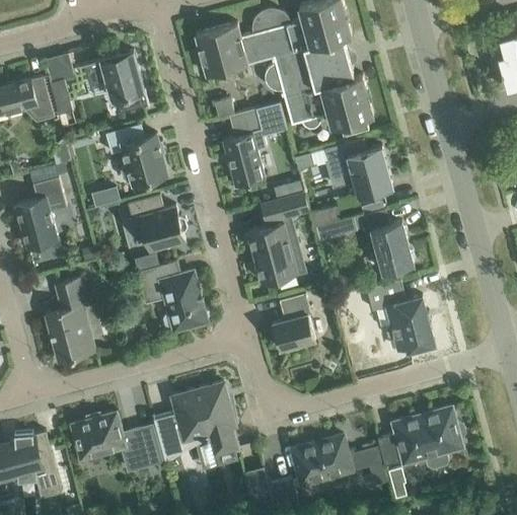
[(322,0),(298,7),(301,20),(309,47),(302,49),(313,90),(320,88),(327,115),(330,128),(339,126),(342,138),(367,131),(364,120),(372,117),(361,76),(354,78),(343,39),(351,37),(340,0),(322,0)]
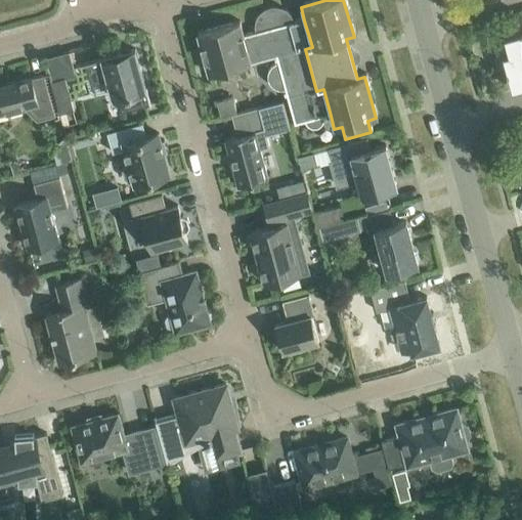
[(312,47),(304,20),(292,24),(291,20),(290,18),(289,16),(287,14),(285,12),(283,13),(281,15),(280,16),(276,18),(264,22),(263,22),(259,22),(257,20),(255,20),(254,23),(254,26),(254,29),(254,31),(254,34),(242,37),(238,24),(197,35),(208,77),(275,58),(276,65),(272,67),(268,70),(266,75),(266,80),(267,84),(270,88),(274,91),(279,92),(284,92),(293,126),(303,123),(305,127),(308,129),(311,130),(315,130),(319,129),(321,126),(322,122),(322,118),(331,116),(323,89),(316,91),(305,49),(312,47)]
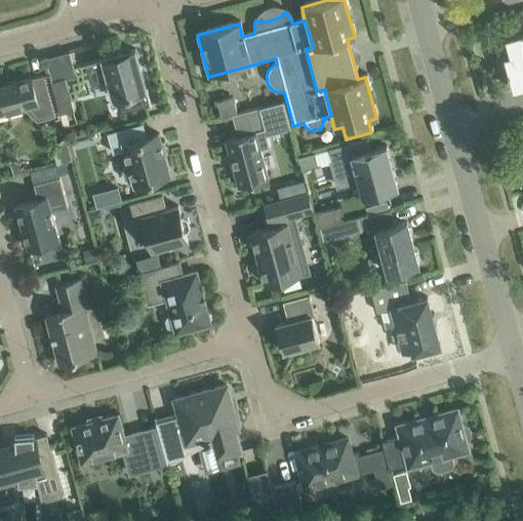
[(522,34),(497,41),(512,92),(518,91),(522,89),(522,34)]
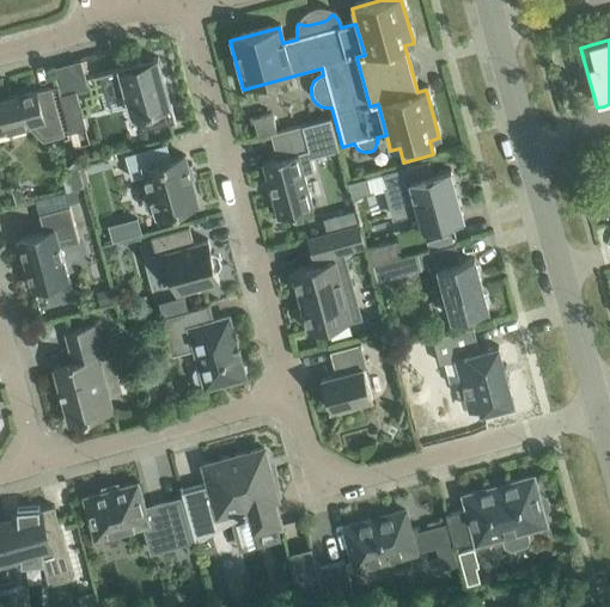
[(157,61),(96,78),(96,79),(98,78),(105,102),(124,97),(130,118),(136,117),(140,134),(172,124),(174,128),(175,127),(157,61)]
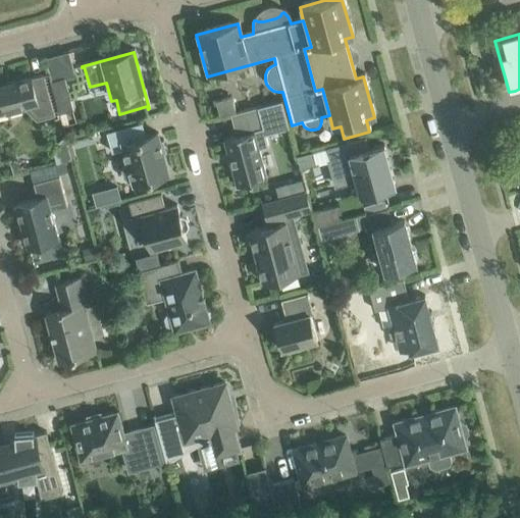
[(47,75),(57,115),(71,112),(63,80),(50,83),(48,75),(47,75)]
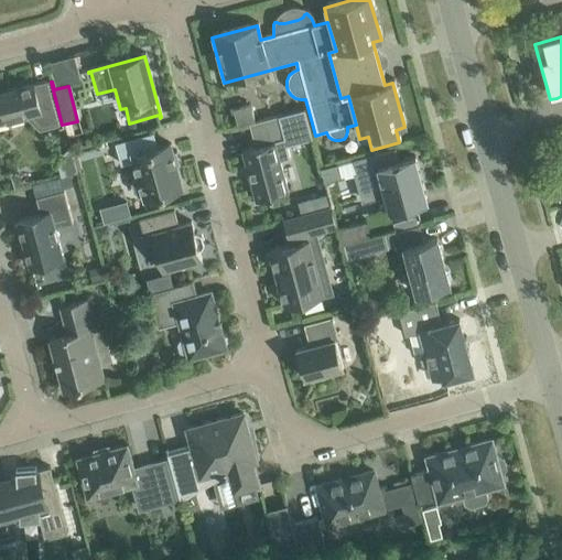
[(45,83),(0,95),(0,124),(26,117),(39,129),(55,125),(56,128),(57,128),(45,83)]
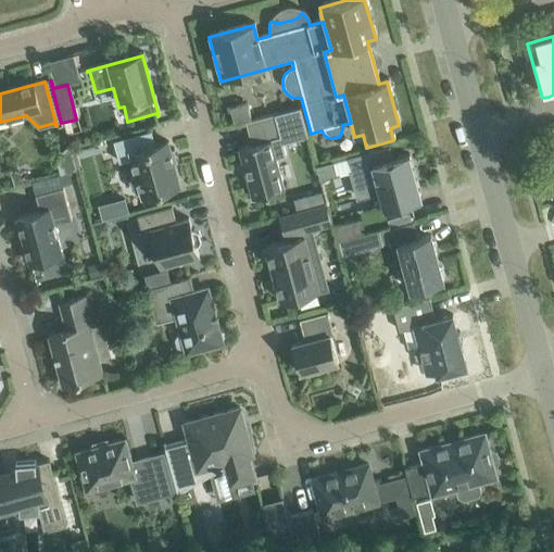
[(228,110),(233,127),(250,123),(246,105),(228,110)]
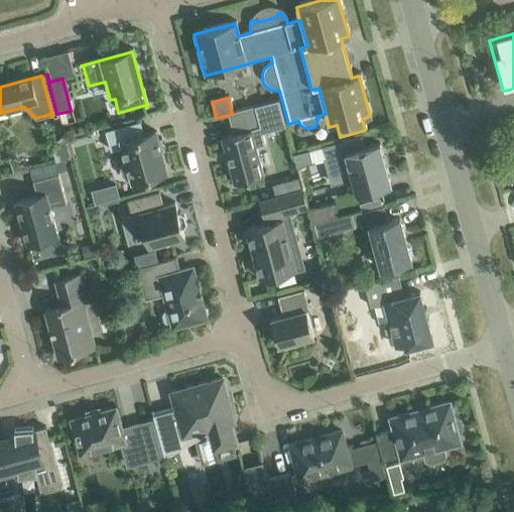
[(232,137),(221,140),(233,185),(262,178),(255,149),(264,147),(261,135),(284,129),(277,102),(227,115),(232,137)]
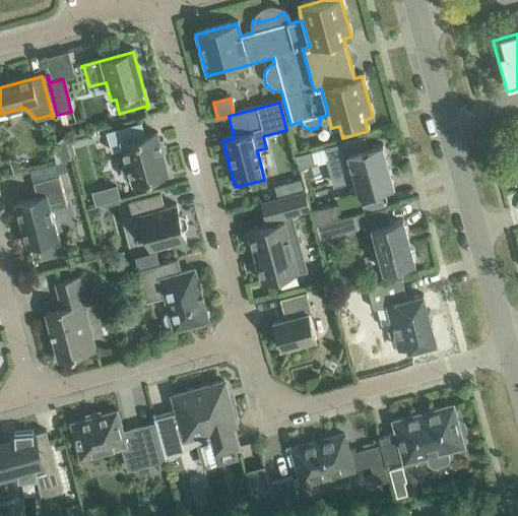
[(122,151),(126,166),(122,167),(121,169),(120,173),(122,180),(125,182),(128,183),(130,182),(131,186),(167,176),(160,155),(165,154),(162,142),(157,143),(155,135),(143,138),(140,125),(105,134),(110,154),(122,151)]
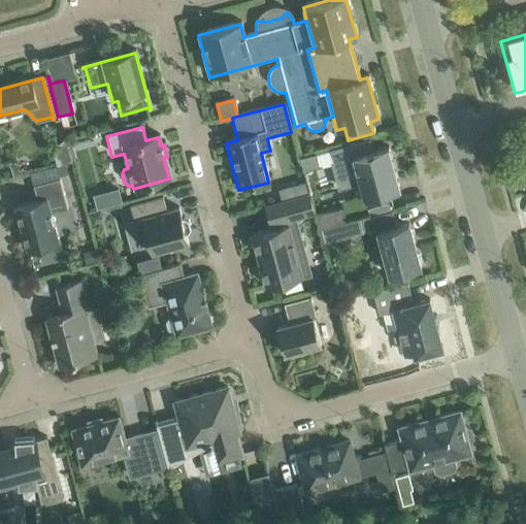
[(372,153),(369,141),(329,152),(339,189),(359,184),(364,201),(398,192),(387,149),(372,153)]
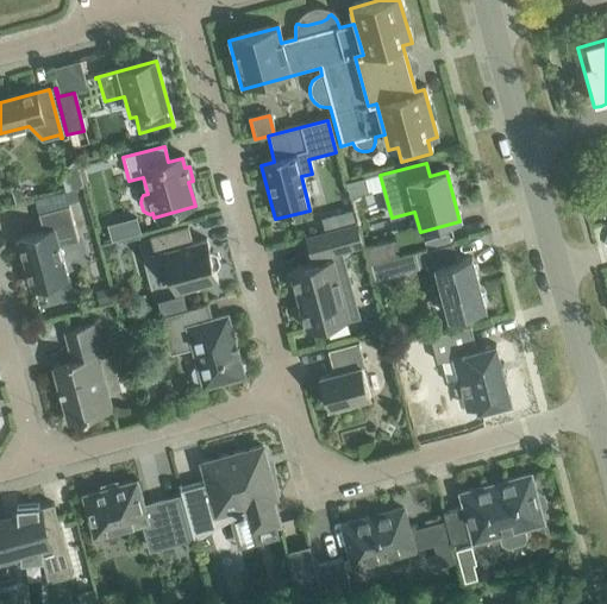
[(363,180),(345,184),(349,200),(368,195),(363,180)]
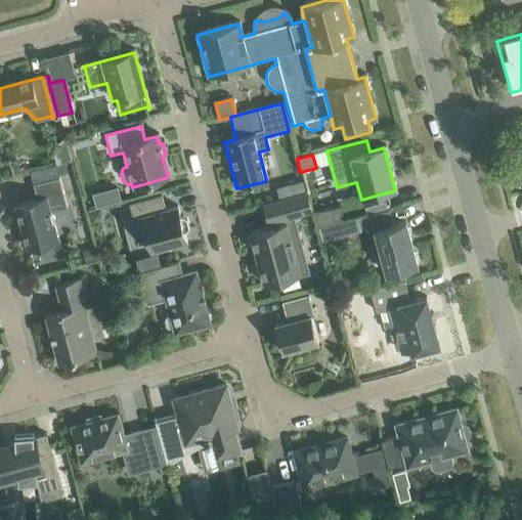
[(36,202),(14,208),(27,250),(34,248),(38,251),(47,249),(49,244),(57,242),(49,214),(66,209),(57,179),(32,186),(36,202)]
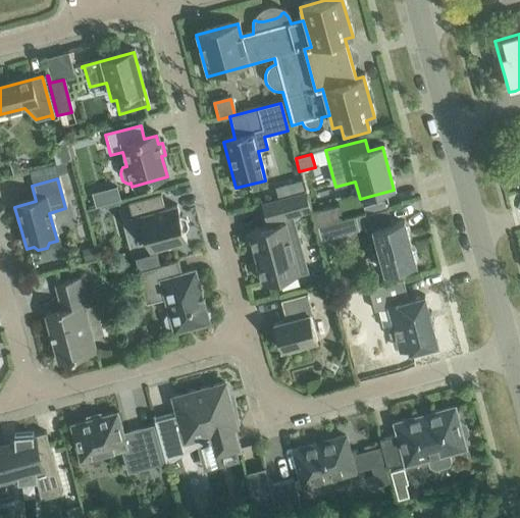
[(115,191),(90,198),(93,211),(119,205),(115,191)]
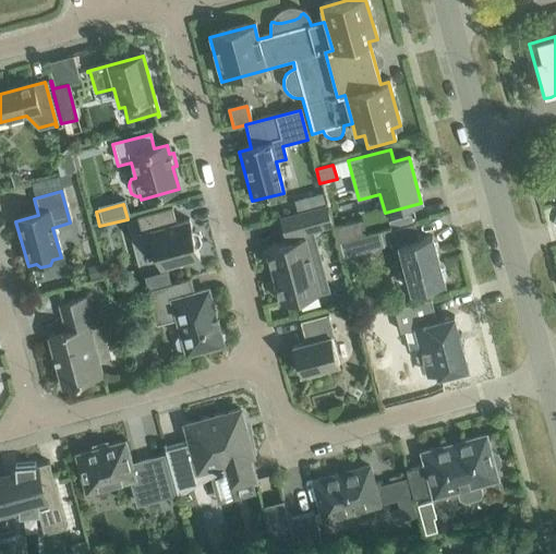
[(326,207),(279,220),(285,240),(331,227),(326,207)]
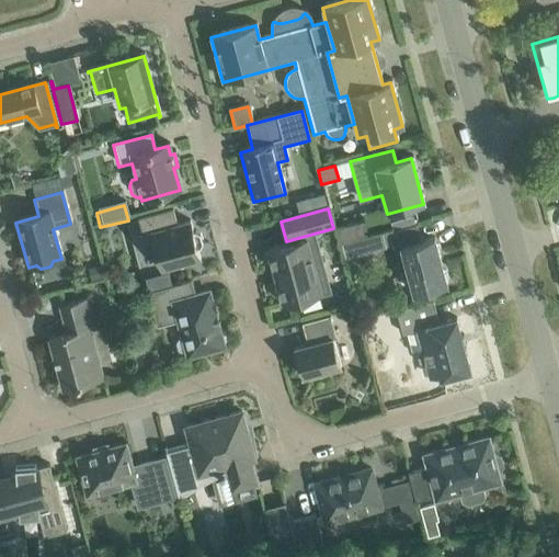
[(172,211),(137,220),(141,236),(137,237),(139,248),(148,253),(156,251),(161,272),(200,261),(196,250),(198,250),(201,246),(198,237),(194,234),(192,235),(189,224),(177,227),(172,211)]
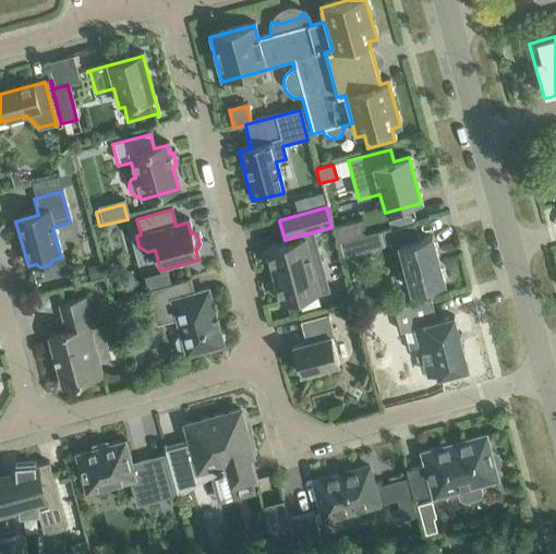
[(331,229),(336,245),(366,237),(362,220),(331,229)]
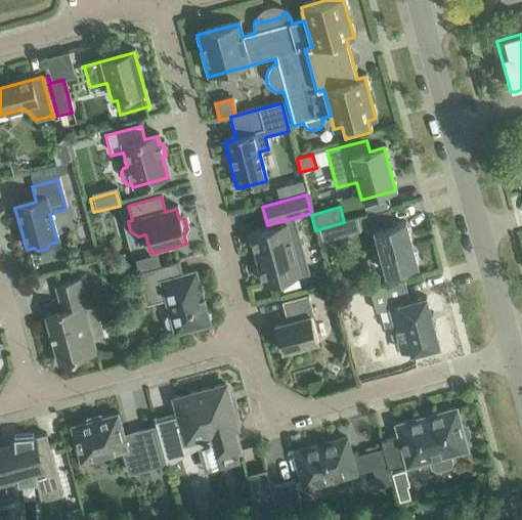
[(416,266),(404,224),(392,228),(388,213),(363,219),(366,230),(367,235),(375,233),(386,274),(416,266)]
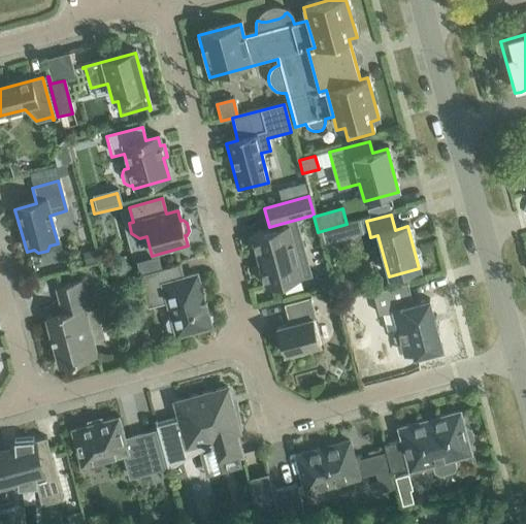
[(366,221),(360,223),(363,233),(369,232),(366,221)]
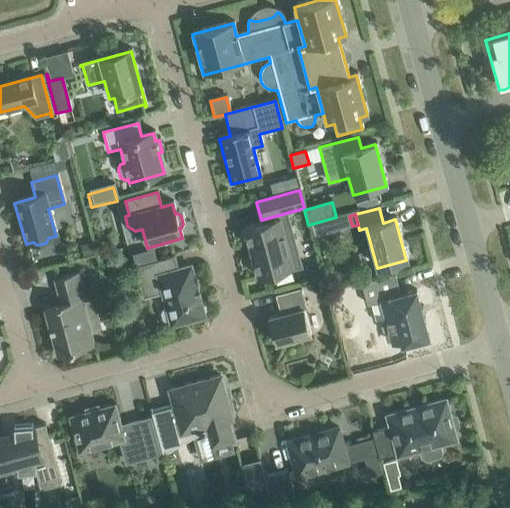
[(278,221),(243,230),(257,280),(292,270),(278,221)]
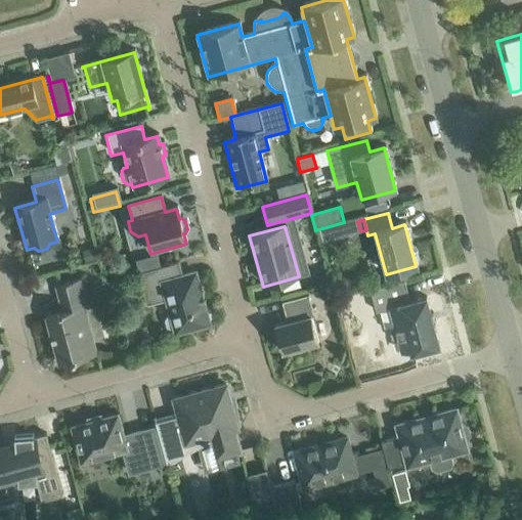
[(166,302),(169,316),(166,317),(164,322),(166,329),(170,332),(173,332),(174,335),(208,326),(194,274),(181,278),(177,264),(136,275),(145,307),(166,302)]
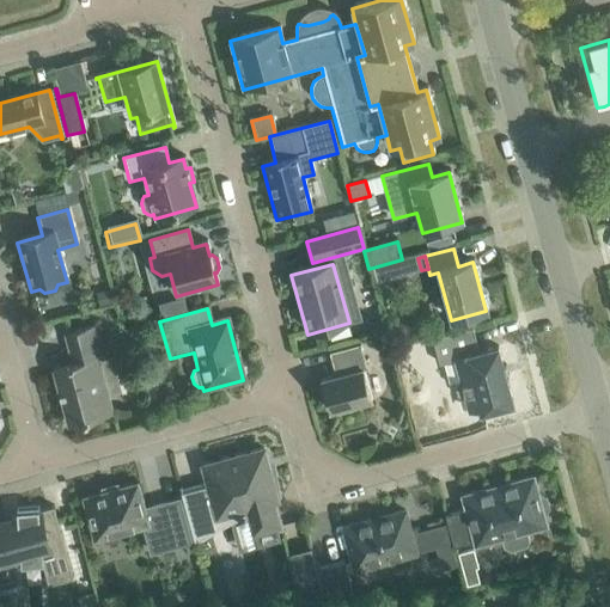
[(95,327),(63,336),(72,366),(52,371),(67,428),(111,416),(111,415),(104,417),(90,362),(103,359),(95,327)]
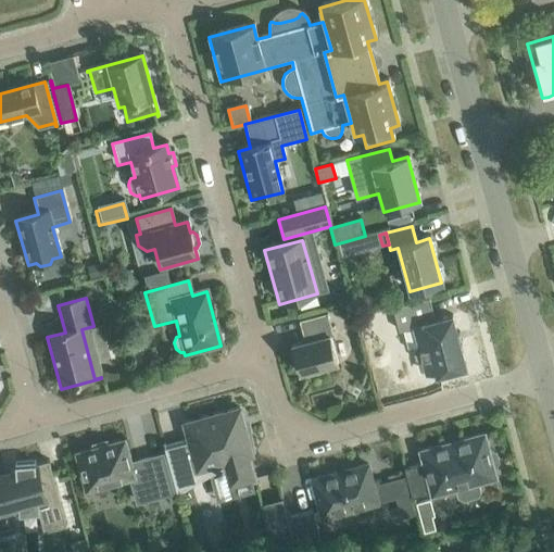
[(428,300),(391,310),(398,334),(413,329),(418,349),(415,350),(413,354),(415,362),(419,364),(423,364),(426,376),(437,373),(437,376),(465,368),(451,317),(435,322),(428,300)]
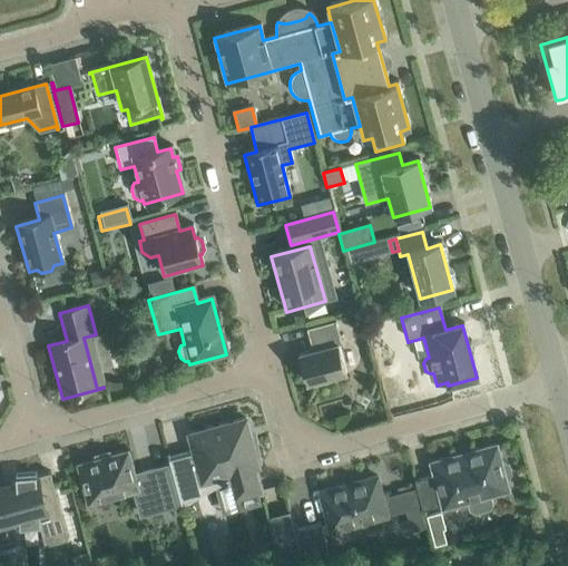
[(334,324),(307,332),(313,352),(299,355),(306,386),(313,383),(314,387),(329,383),(329,380),(345,374),(338,347),(340,347),(334,324)]
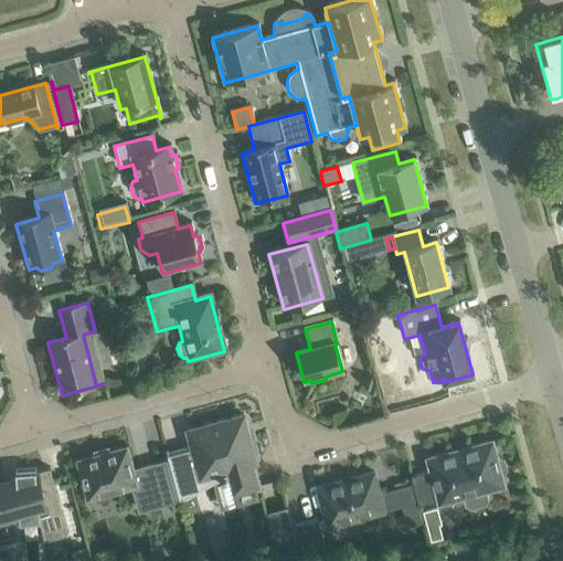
[(365,327),(370,343),(383,339),(379,324),(365,327)]
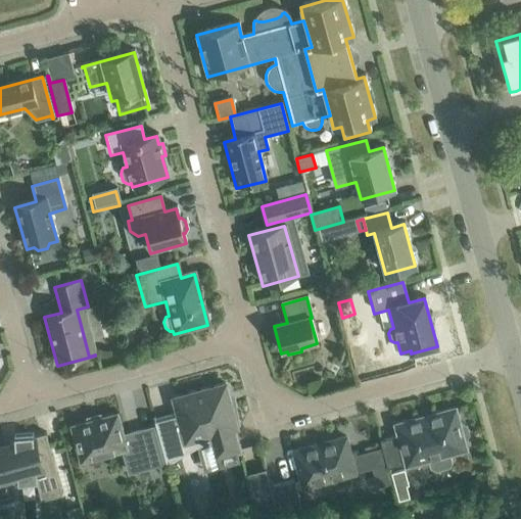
[(176,412),(152,419),(166,467),(167,466),(188,453),(187,449),(202,444),(203,447),(212,444),(211,442),(219,440),(224,457),(239,453),(233,430),(236,429),(224,386),(173,400),(176,412)]
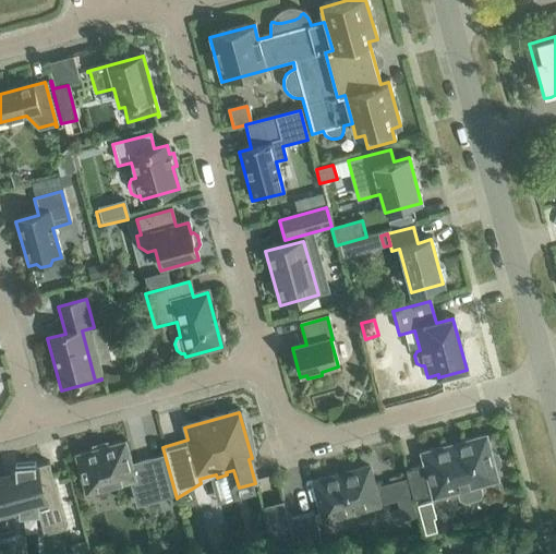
[(405,472),(408,484),(412,502),(432,496),(433,498),(457,493),(459,502),(463,504),(478,501),(481,496),(478,486),(497,482),(494,471),(496,471),(499,466),(497,457),(492,454),(490,455),(485,437),(421,455),(424,467),(405,472)]
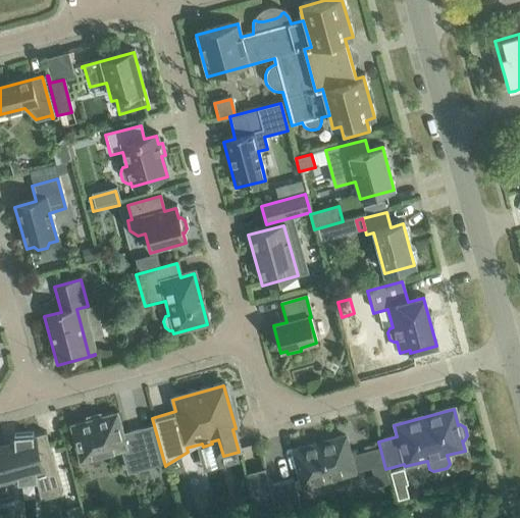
[(127,473),(157,465),(159,474),(165,472),(153,428),(121,436),(116,415),(70,427),(80,463),(121,451),(127,473)]
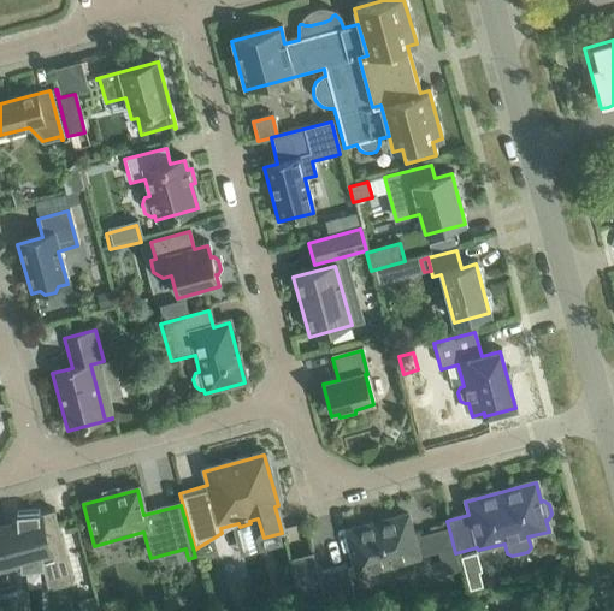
[(0,568),(19,563),(21,574),(42,571),(47,591),(72,585),(52,512),(37,516),(37,515),(16,516),(16,522),(0,526),(0,568)]
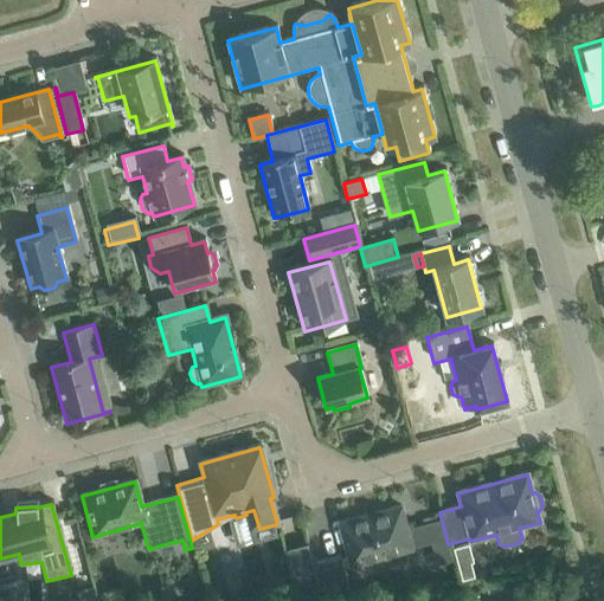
[(389,556),(411,550),(419,548),(416,532),(406,536),(399,509),(339,525),(351,566),(372,560),(373,563),(376,564),(389,561),(390,559),(389,556)]
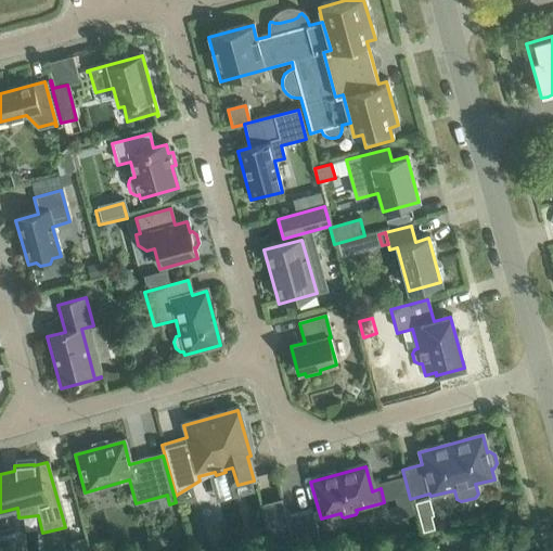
[(310,512),(285,519),(293,543),(319,541),(310,512)]
